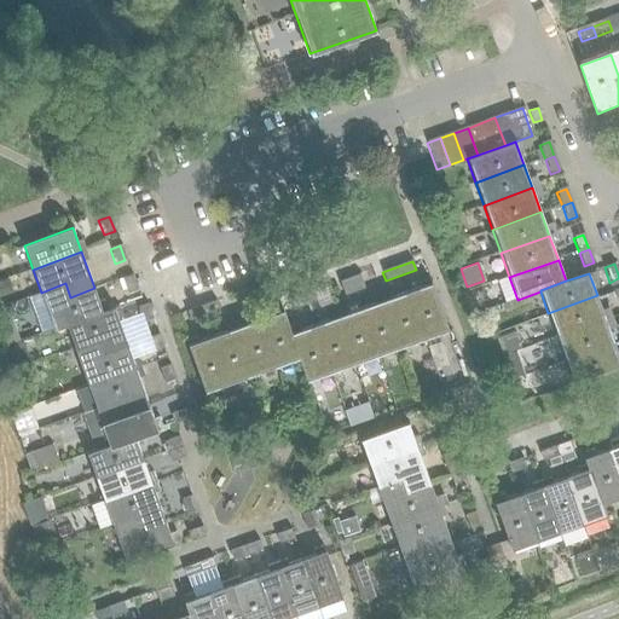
[(359,276),(339,284),(343,298),(364,290),(359,276)]
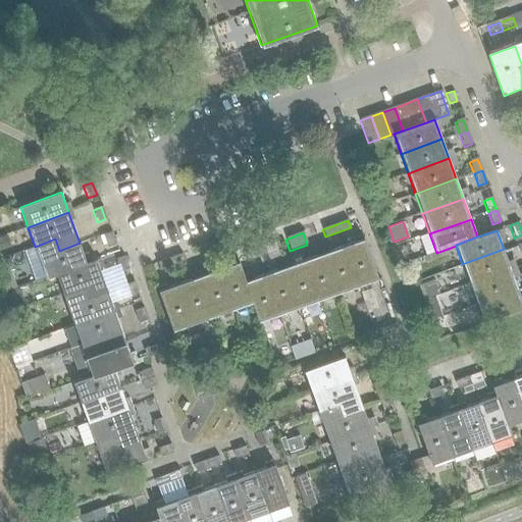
[(7,235),(0,237),(0,251),(11,247),(7,235)]
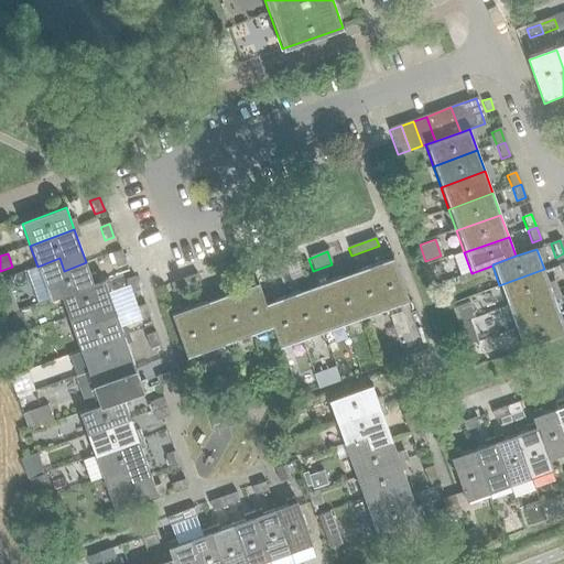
[(116,269),(125,266),(119,253),(111,257),(116,269)]
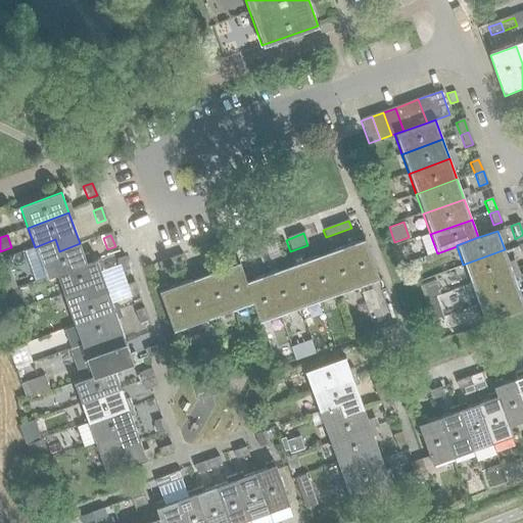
[(224,253),(233,249),(229,237),(219,241),(224,253)]
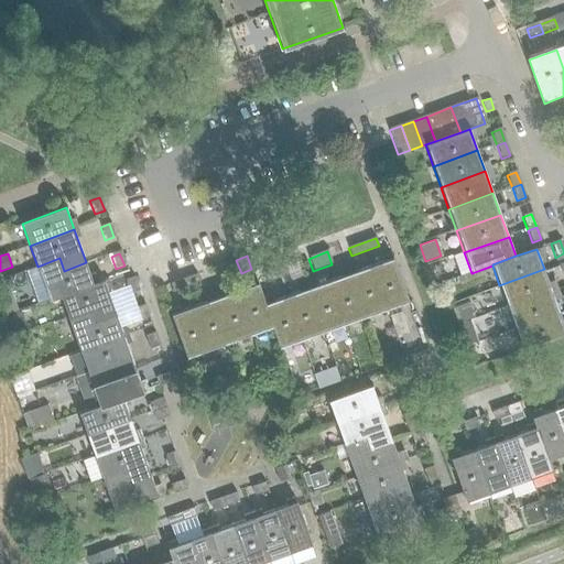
[(94,284),(86,262),(64,271),(60,258),(38,267),(50,301),(61,297),(95,285),(94,284)]
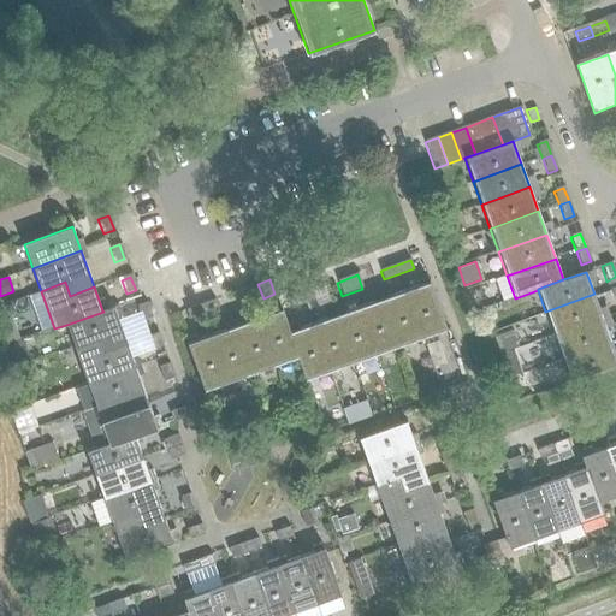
[(404,291),(421,339),(445,330),(428,283),(404,291)]
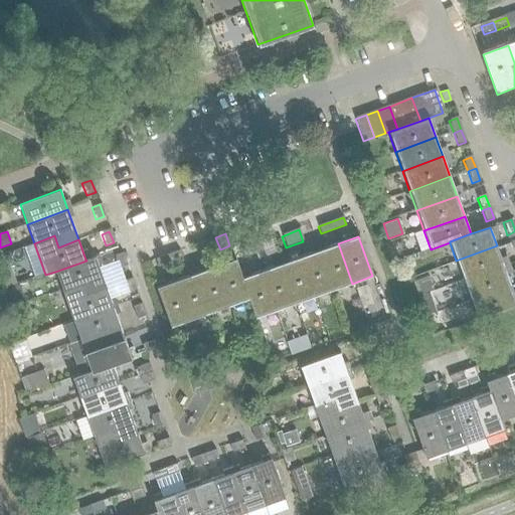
[(260,239),(242,246),(246,259),(264,251),(260,239)]
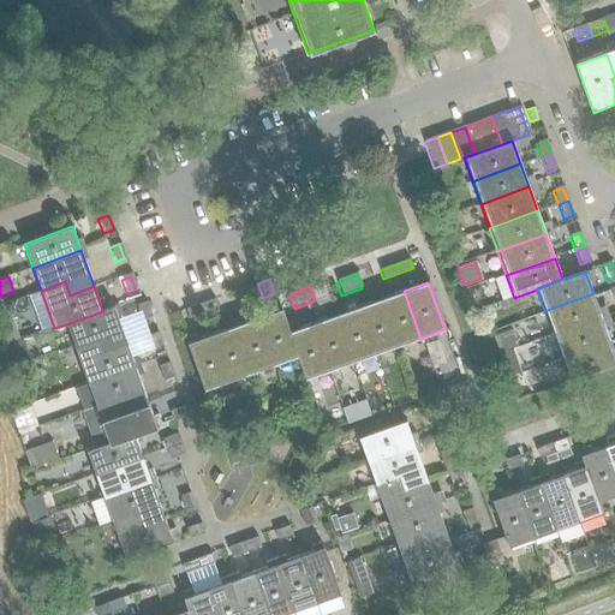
[(246,287),(232,293),(236,303),(250,297),(246,287)]
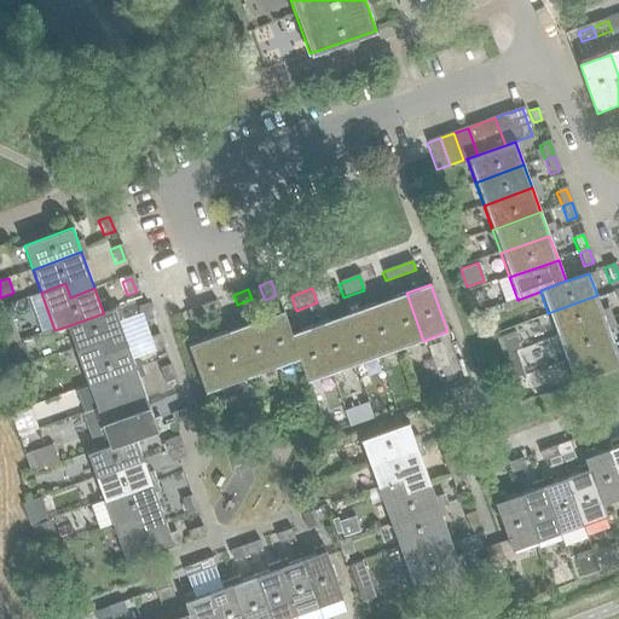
[(383,301),(400,350),(423,341),(406,293),(383,301)]
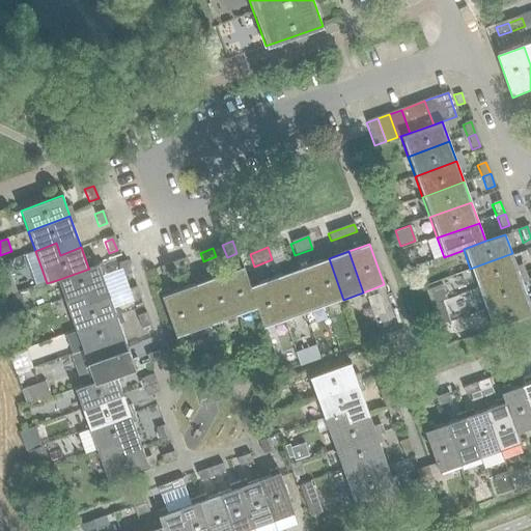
[(520,275),(512,253),(470,269),(478,290),(520,275)]
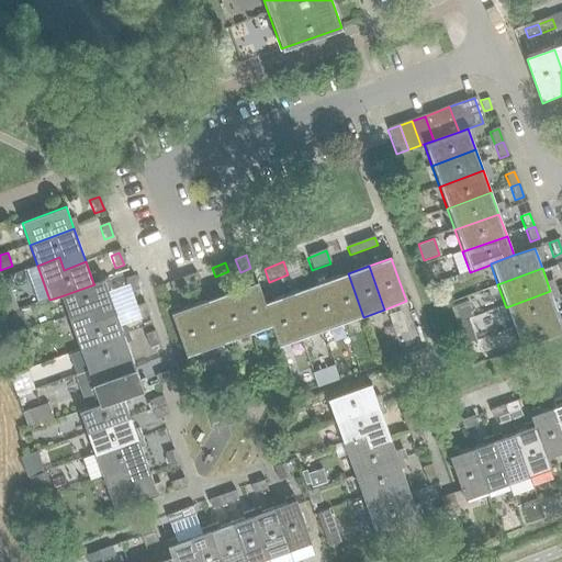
[(327,281),(341,325),(363,317),(348,273),(327,281)]
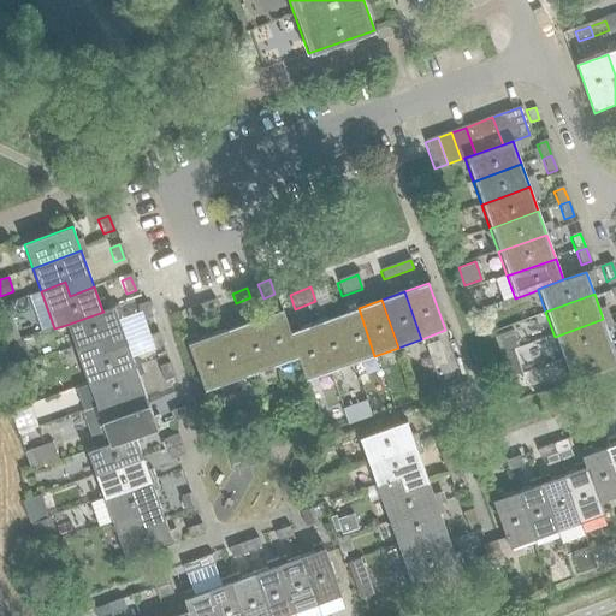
[(142,321),(150,318),(146,304),(137,307),(142,321)]
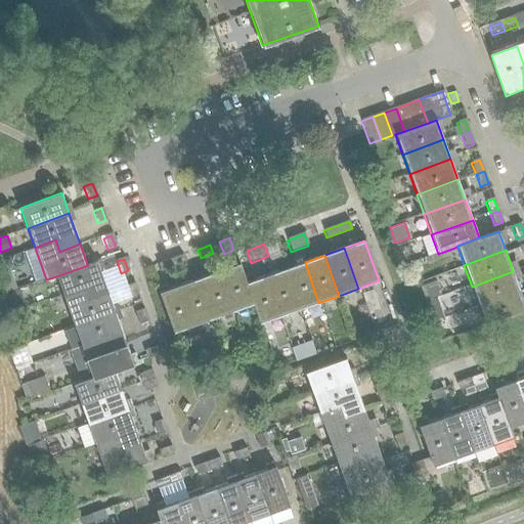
[(56,276),(62,295),(83,288),(87,300),(107,292),(96,261),(87,264),(88,265),(56,276)]
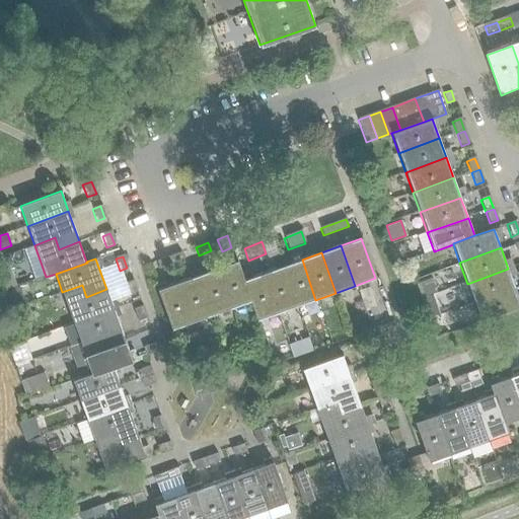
[(283,267),(296,306),(315,300),(302,260),(283,267)]
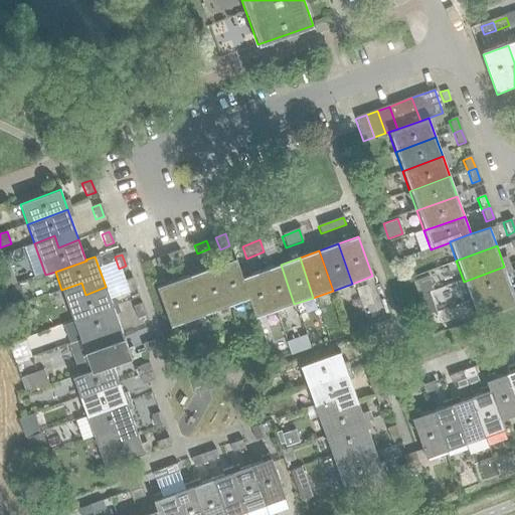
[(214,267),(227,307),(247,300),(248,299),(240,279),(241,278),(234,260),(214,267)]
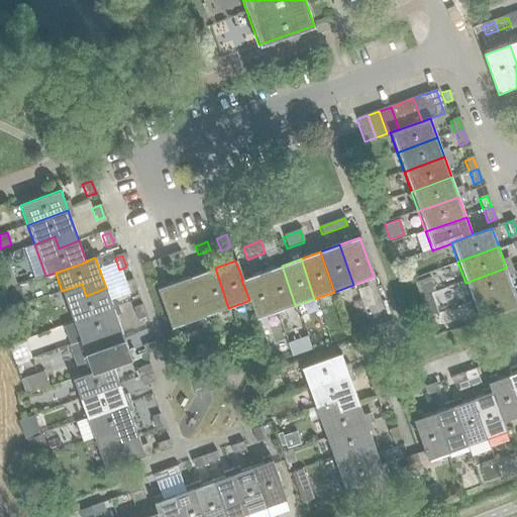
[(262,273),(276,312),(295,305),(282,266),(262,273)]
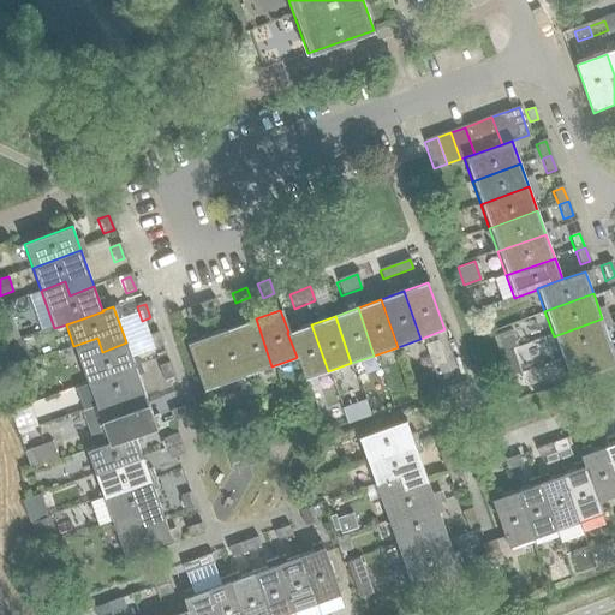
[(233,327),(250,374),(272,366),(256,318),(233,327)]
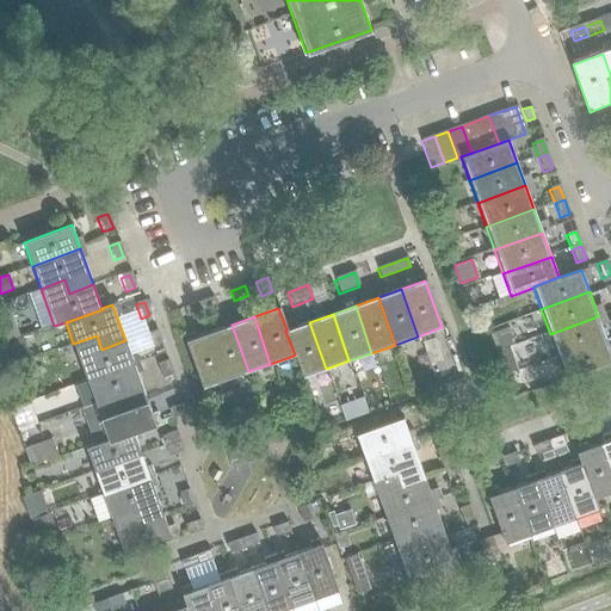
[(550,334),(559,356),(606,338),(598,316),(550,334)]
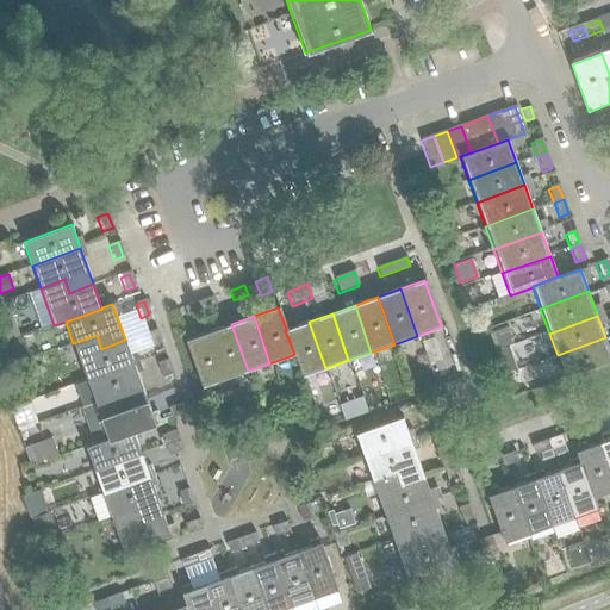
[(294,354),(293,355),(302,378),(325,368),(309,322),(286,329),(285,330),(294,354)]
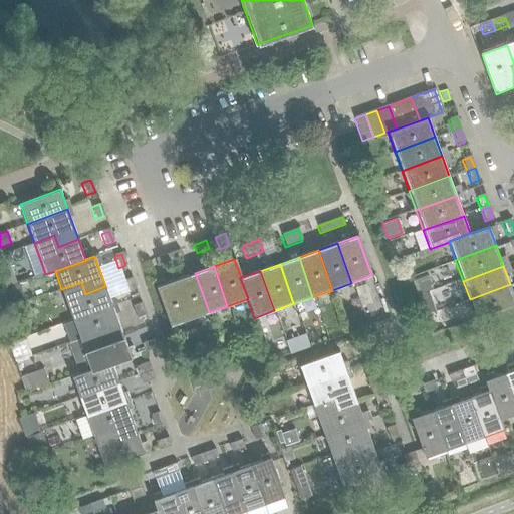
[(176,280),(189,319),(209,312),(195,273),(176,280)]
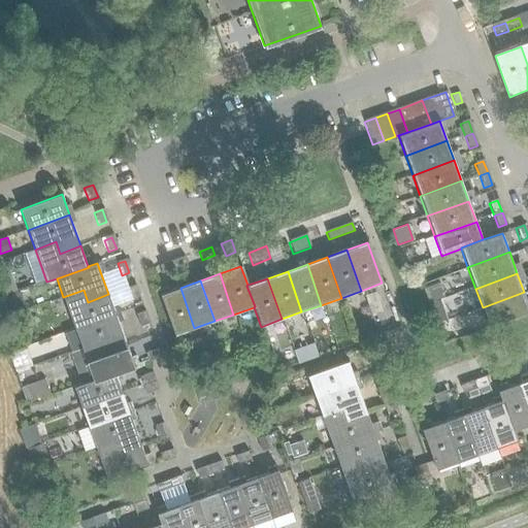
[(423,289),(428,303),(444,297),(439,283),(423,289)]
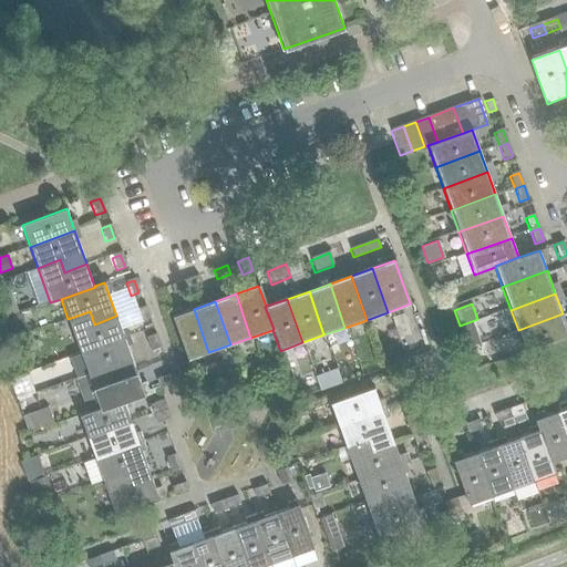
[(141,323),(150,321),(144,308),(136,310),(141,323)]
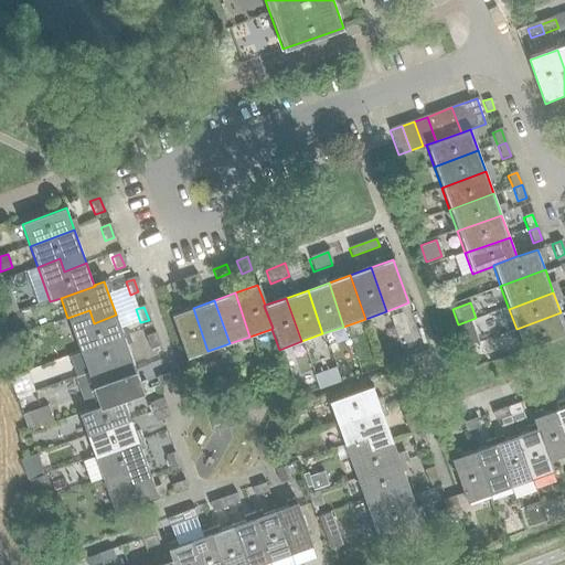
[(171,316),(187,359),(208,351),(193,308),(171,316)]
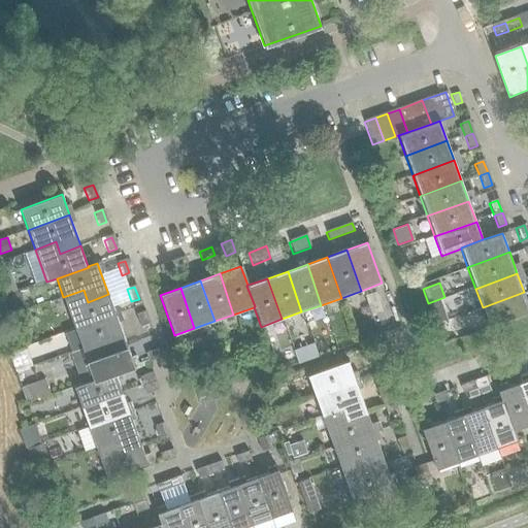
[(63,297),(74,329),(116,314),(108,294),(88,302),(84,290),(63,297)]
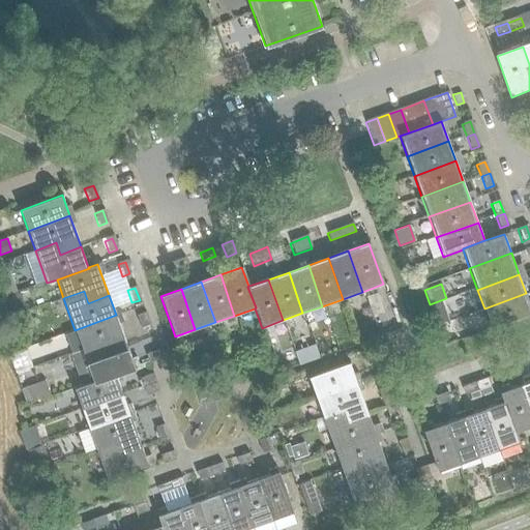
[(20,293),(5,297),(11,315),(25,310),(20,293)]
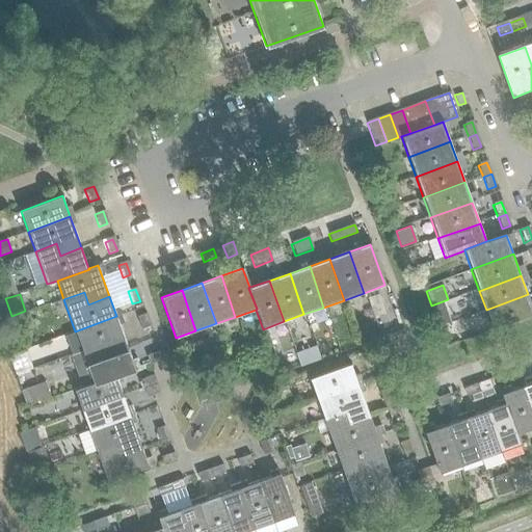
[(531,317),(531,306),(528,294),(486,310),(494,330),(531,317)]
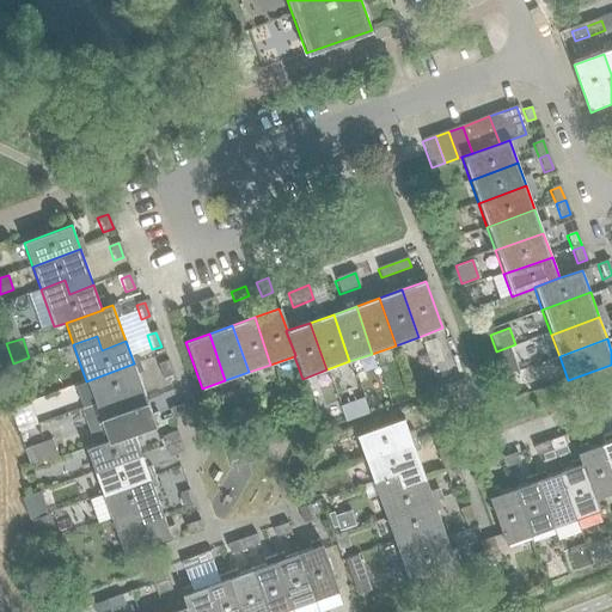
[(497,352),(497,354),(505,375),(505,374),(518,371),(509,348),(497,352)]
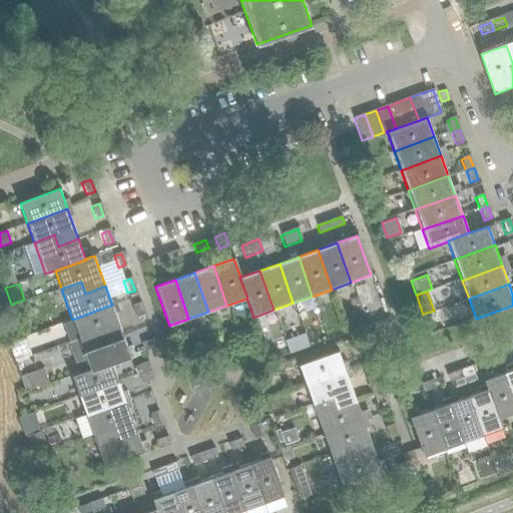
[(136,318),(144,315),(139,303),(132,306),(136,318)]
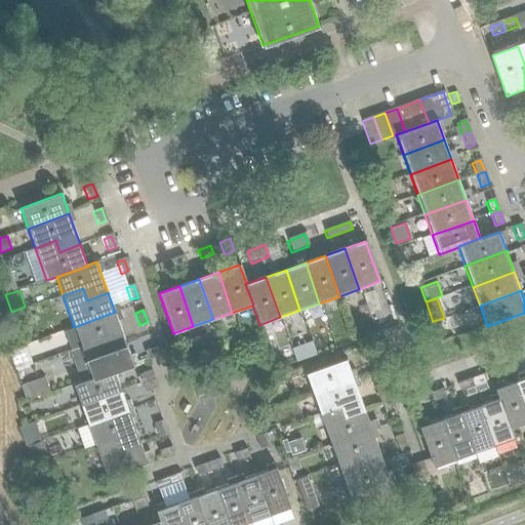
[(29,322),(25,312),(15,316),(19,326),(29,322)]
